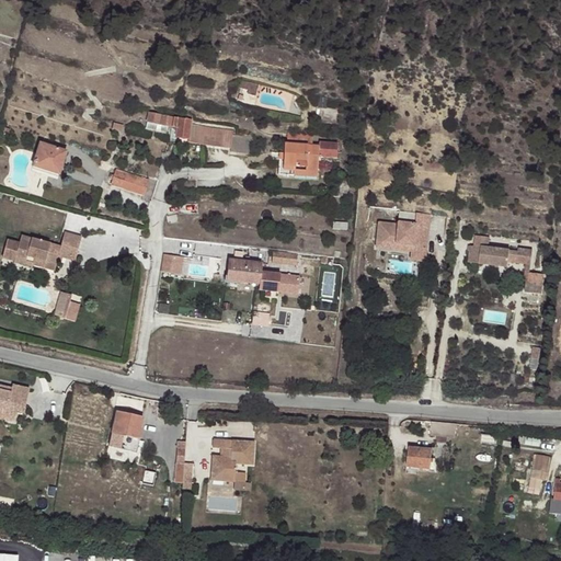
[(174,127),(175,117),(173,116),(146,111),(145,113),(150,114),(148,122),(168,126),(174,127)]
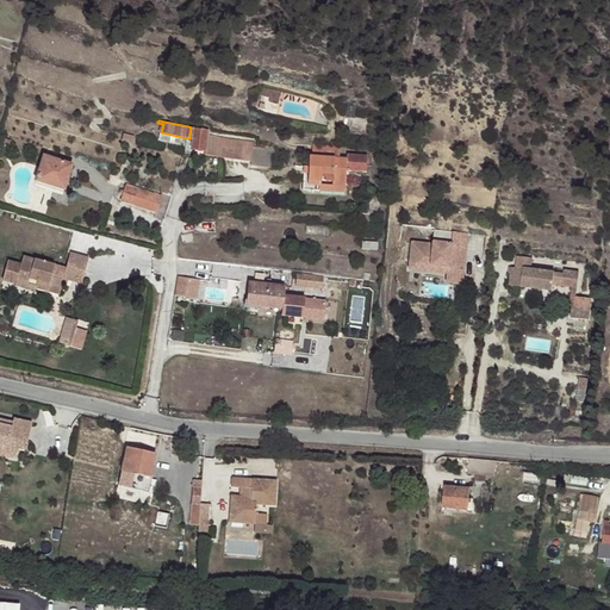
[(207,131),(191,128),(190,138),(188,138),(193,139),(192,149),(205,151),(204,155),(251,162),(254,147),(254,142),(206,135),(207,131)]
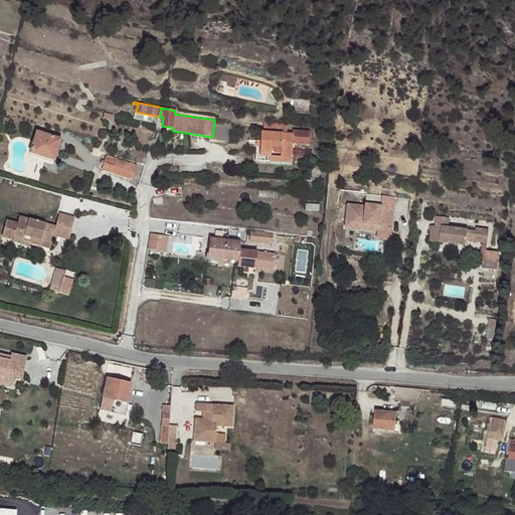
[(153,122),(154,116),(136,112),(135,118),(153,122)]
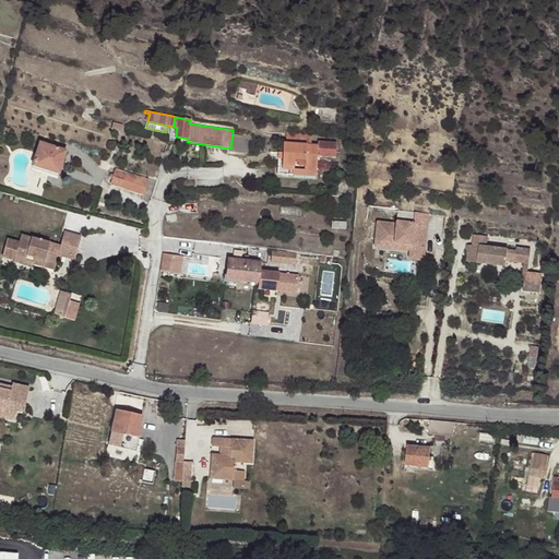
[(251,137),(233,134),(230,149),(229,152),(249,155),(251,137)]
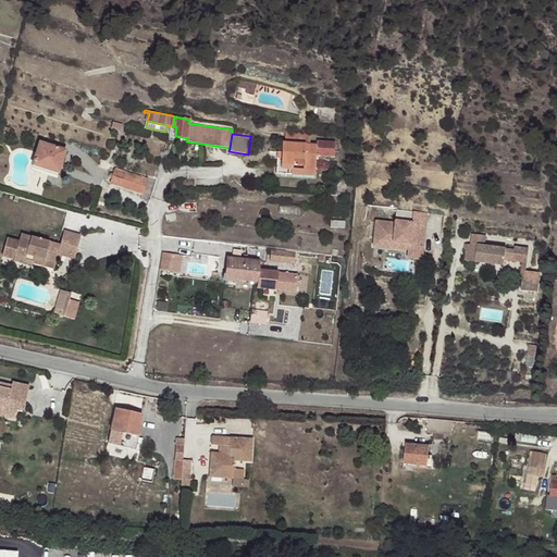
[(60,176),(64,163),(61,162),(63,153),(41,145),(34,168),(60,176)]
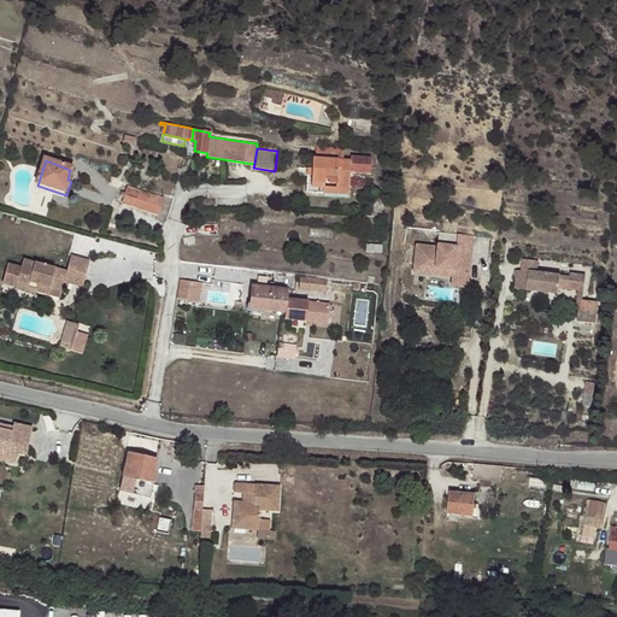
[(309,195),(313,197),(327,198),(328,191),(353,194),(356,165),(317,162),(316,172),(313,189),(310,189),(309,195)]
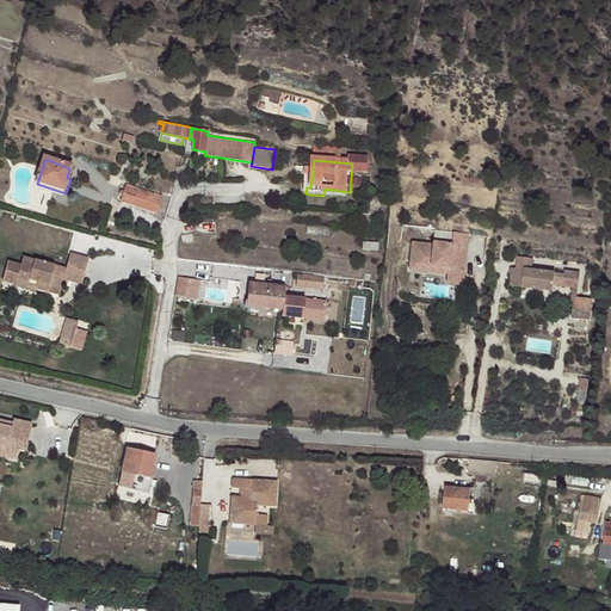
[(187,177),(195,177),(203,177),(205,165),(191,161),(187,177)]
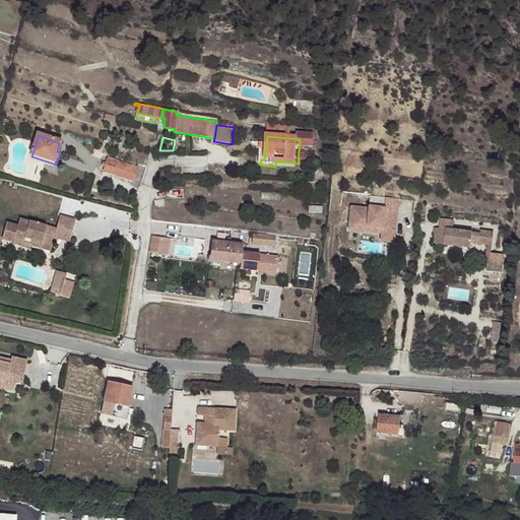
[(138,168),(108,157),(104,171),(133,181),(138,168)]
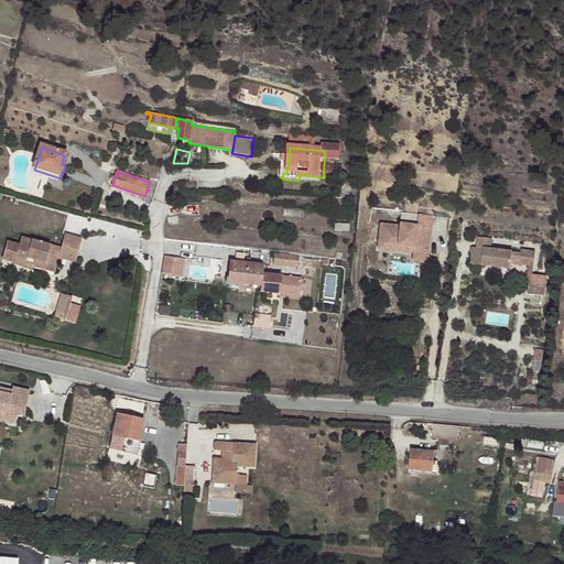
[(418,216),(400,214),(399,225),(416,227),(418,216)]
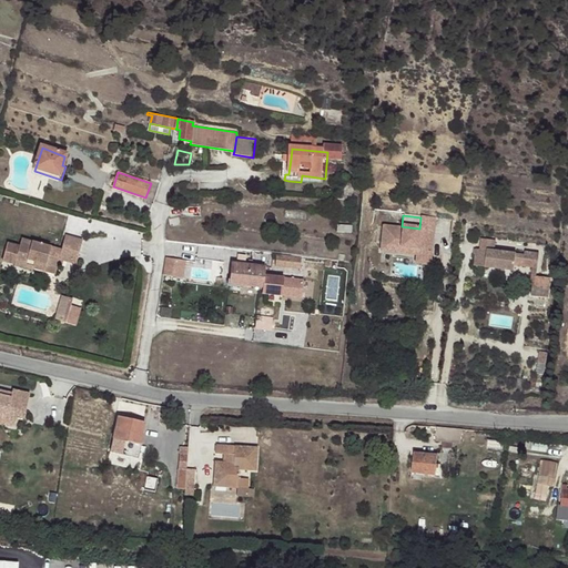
[(402,229),(383,226),(381,246),(416,251),(430,252),(435,219),(421,217),(419,229),(402,226),(402,229)]
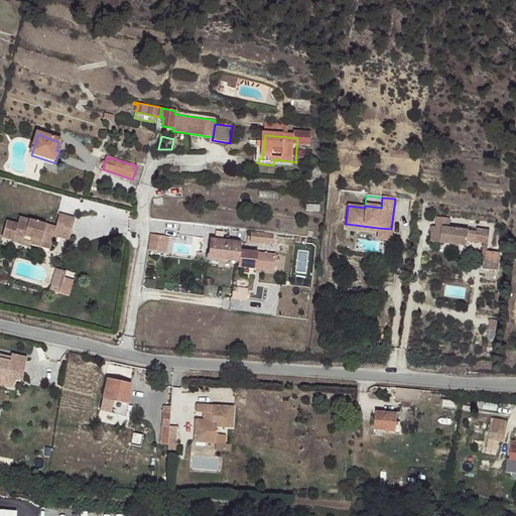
[(51,235),(55,237),(67,240),(74,220),(54,213),(50,225),(16,213),(13,221),(5,218),(0,231),(8,234),(7,237),(23,242),(24,241),(26,235),(48,242),(49,240),(51,235)]
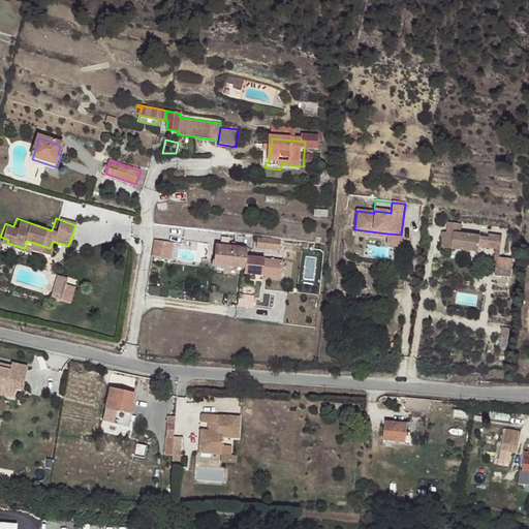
[(448,222),(447,232),(458,234),(459,224),(448,222)]
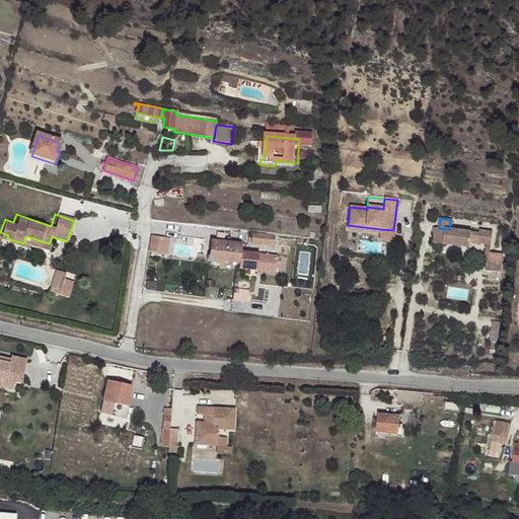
[(380,229),(348,225),(347,230),(380,234),(379,241),(392,243),(393,239),(393,230),(380,229)]
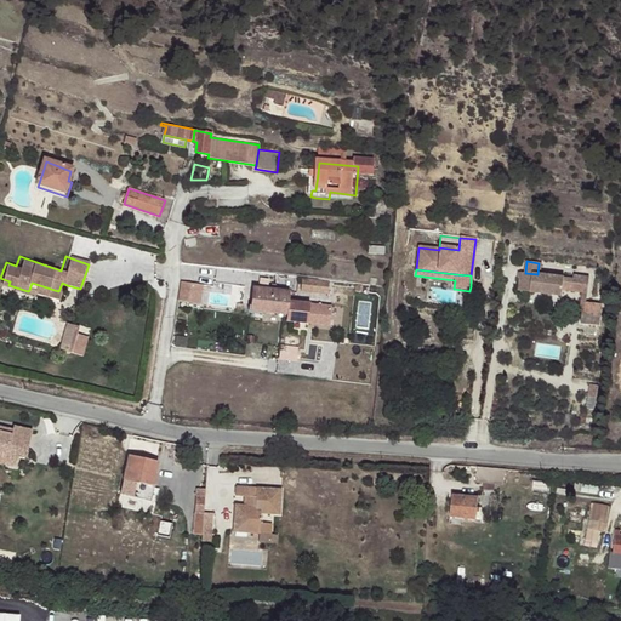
[(571,288),(571,291),(576,291),(574,311),(584,312),(587,277),(571,274),(571,278),(537,274),(525,273),(520,273),(519,291),(562,296),(563,290),(563,286),(571,288)]
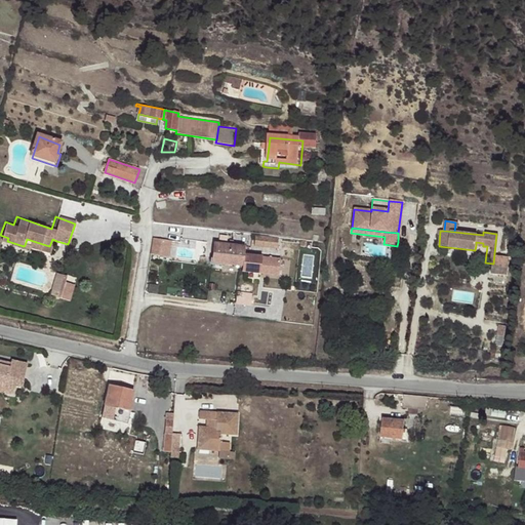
[(172,256),(174,240),(155,236),(152,253),(172,256)]
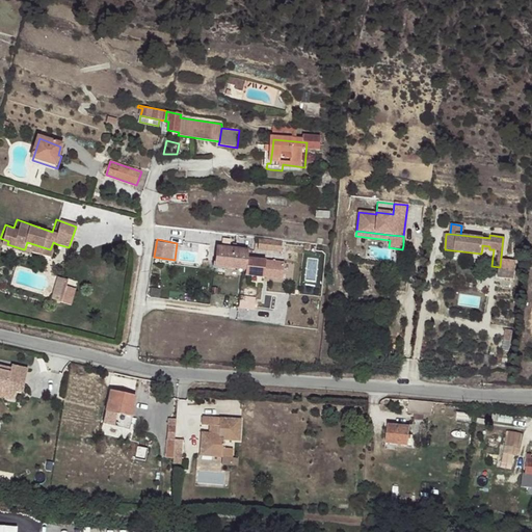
[(27,242),(25,248),(48,256),(50,249),(27,242)]
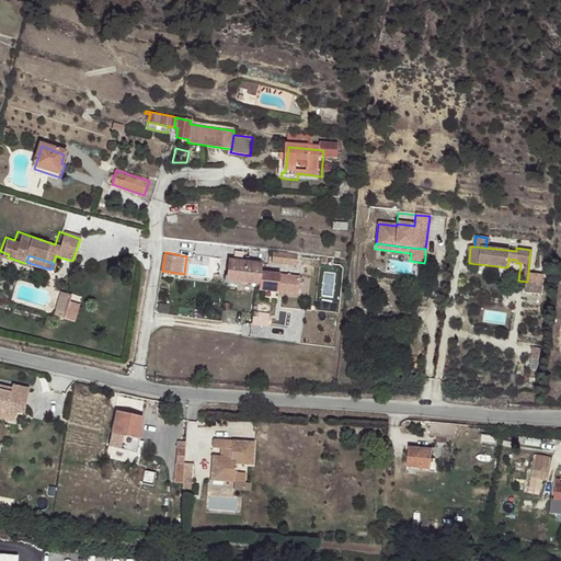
[(267,266),(293,268),(294,259),(268,255),(267,266)]
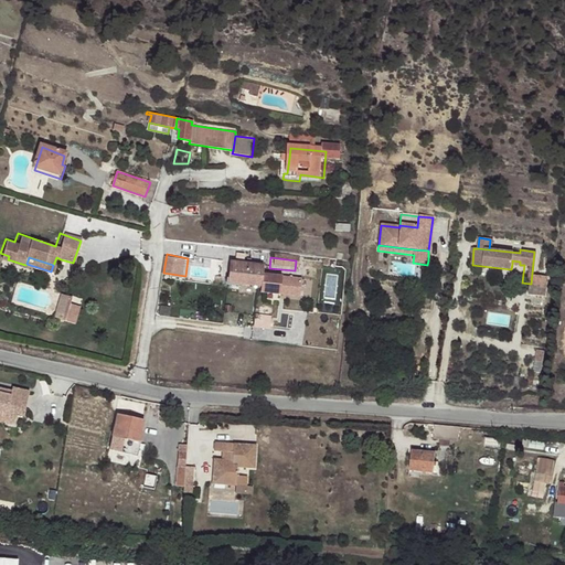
[(238,285),(237,288),(260,291),(262,279),(264,270),(231,265),(228,283),(238,285)]
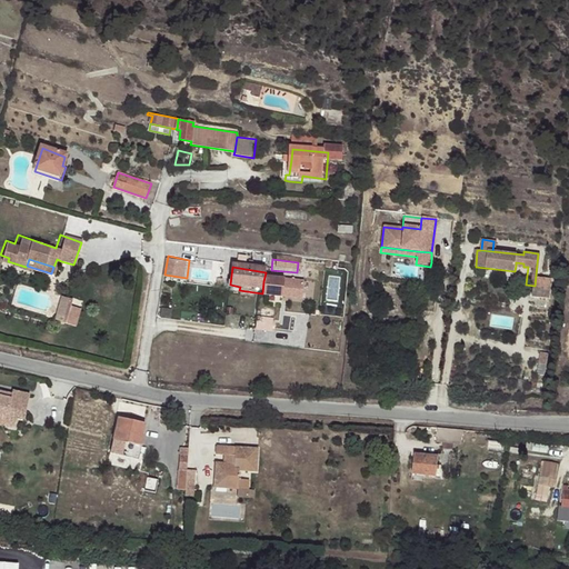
[(283,285),(263,281),(262,293),(261,298),(261,300),(281,303),(283,285)]
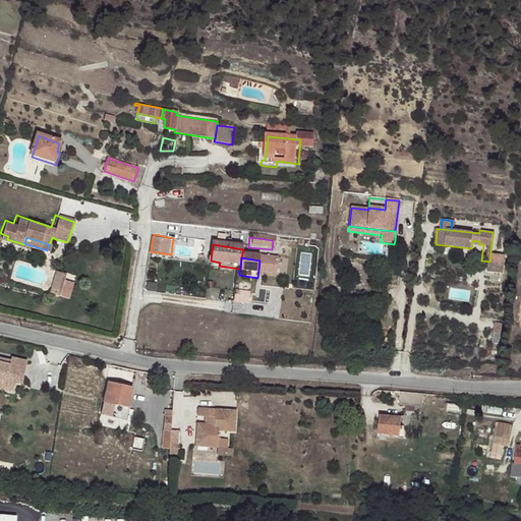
[(504,263),(489,262),(487,272),(503,274),(504,263)]
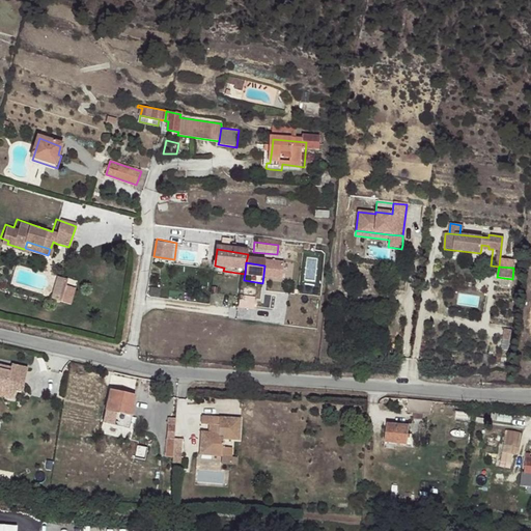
[(54,298),(64,301),(68,284),(68,283),(59,280),(54,298)]
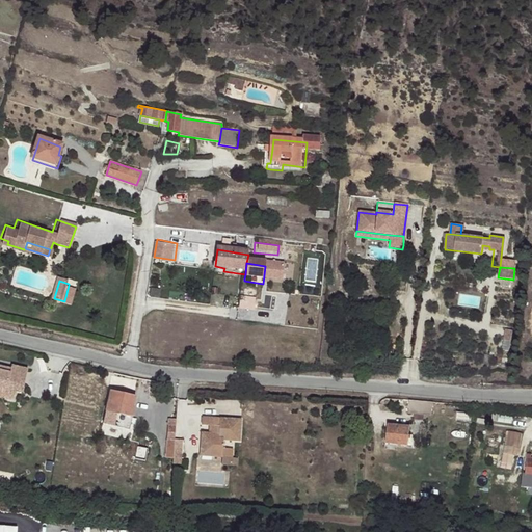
[(69,285),(64,301),(74,304),(79,288),(69,285)]
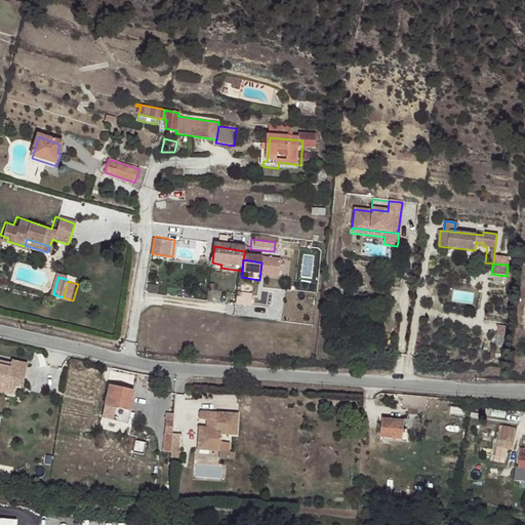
[(0,384),(16,389),(19,380),(26,382),(33,360),(16,355),(15,358),(0,353),(0,384)]
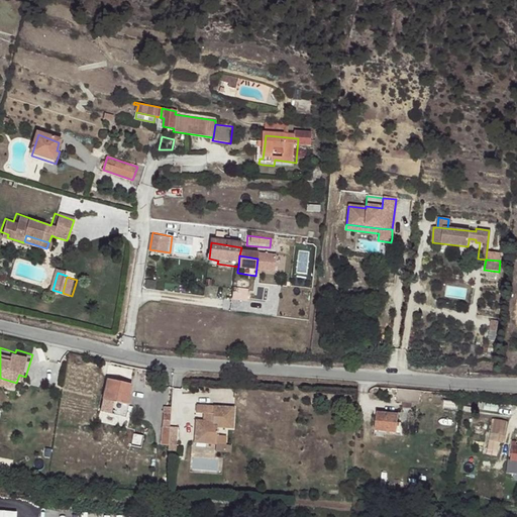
[(99,409),(126,417),(129,405),(135,406),(135,403),(133,402),(136,391),(132,390),(133,384),(108,378),(99,409)]
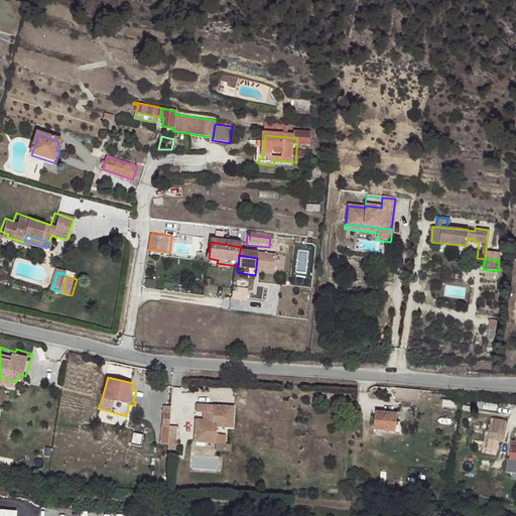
[(411,396),(387,394),(386,401),(411,403),(411,396)]
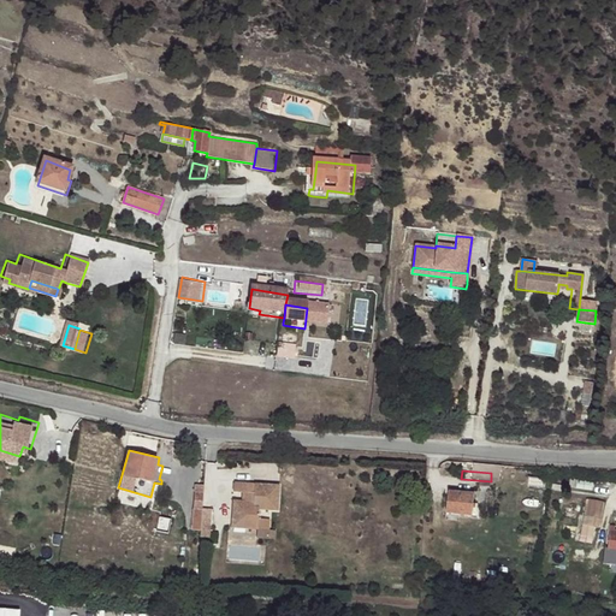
[(235,495),(243,496),(249,496),(248,504),(243,503),(235,503),(234,526),(247,526),(247,531),(259,532),(270,532),(271,521),(260,521),(261,511),(278,511),(280,487),(236,484),(235,495)]
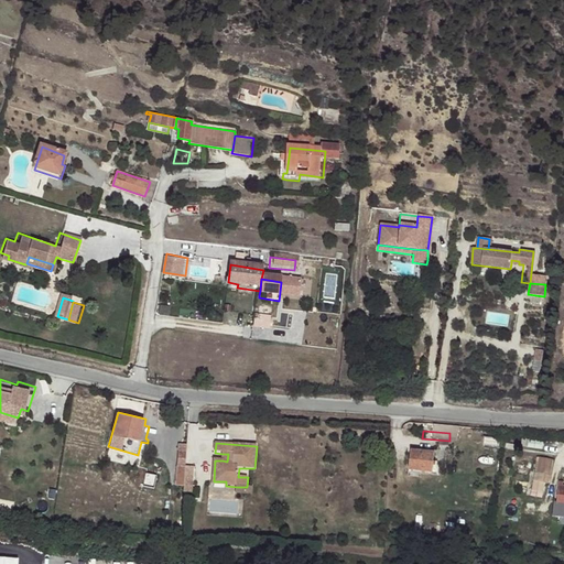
[(186,467),(187,454),(179,454),(179,467),(177,489),(185,489),(186,467)]
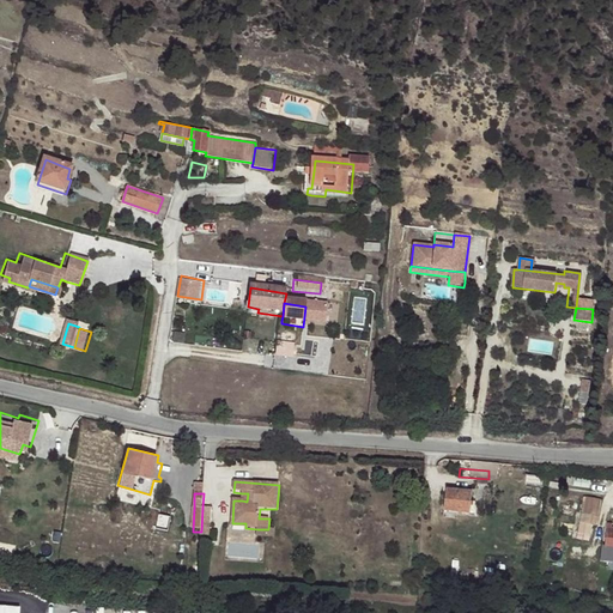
[(477,513),(478,495),(453,493),(451,511),(477,513)]
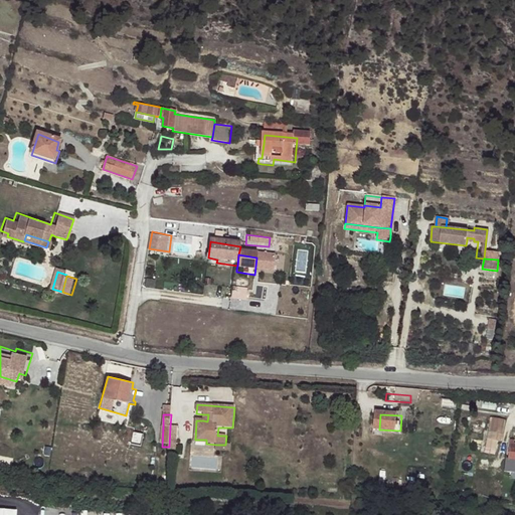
[(507,445),(511,445),(511,425),(500,425),(500,430),(498,430),(498,444),(507,445)]
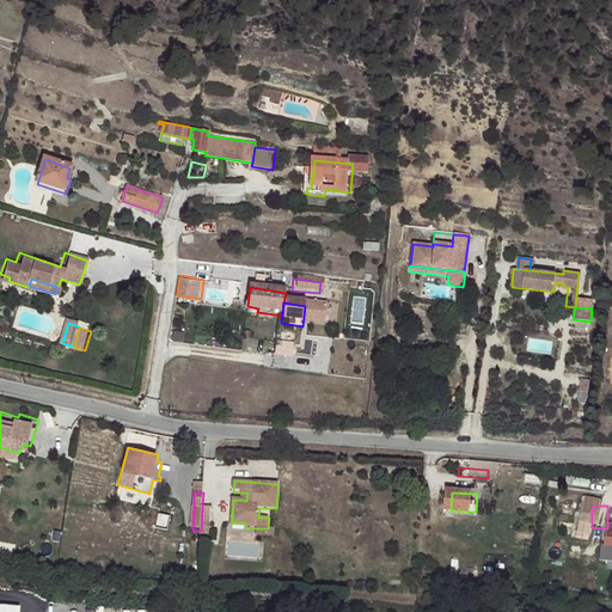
[(212,508),(202,507),(201,531),(201,536),(209,537),(212,508)]
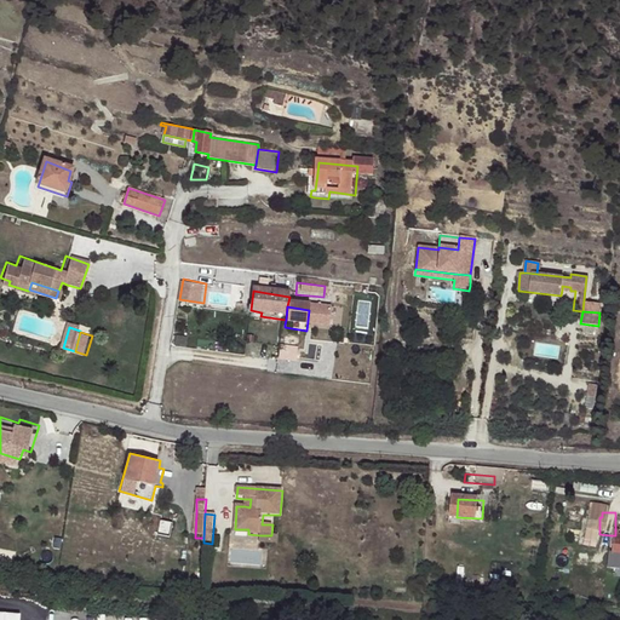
[(271,535),(260,535),(259,544),(279,545),(279,537),(271,535)]
